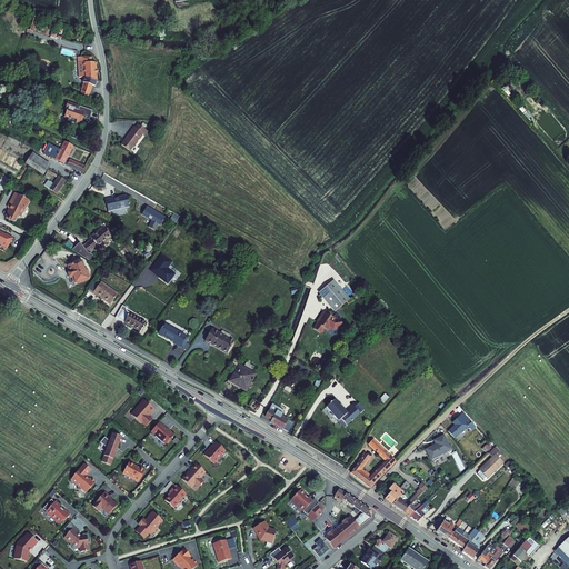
[(37,25),(30,22),(27,33),(33,35),(37,25)]
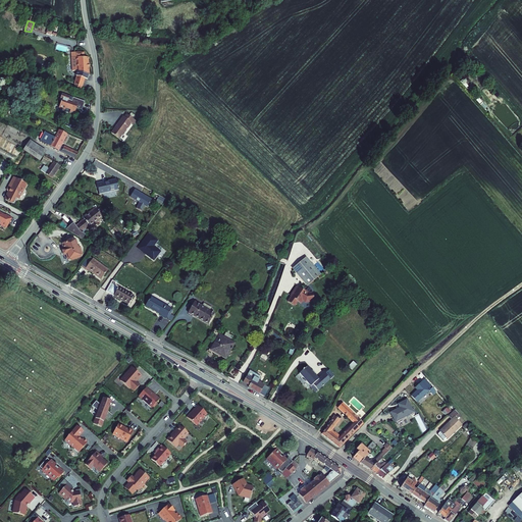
[(91,75),(90,59),(86,59),(86,54),(75,54),(75,59),(73,59),(74,72),(80,72),(79,77),(80,77),(77,86),(77,87),(85,88),(87,80),(90,81),(91,75)]
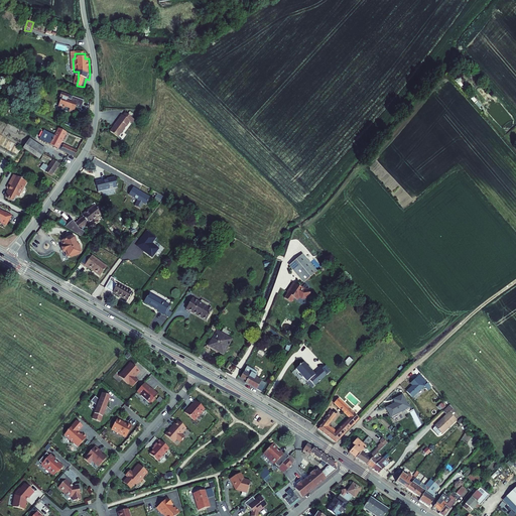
[(66,108),(66,109),(66,110),(74,113),(76,107),(77,104),(83,106),(85,101),(74,97),(72,100),(69,100),(70,96),(61,93),(60,97),(62,100),(60,106),(66,108)]
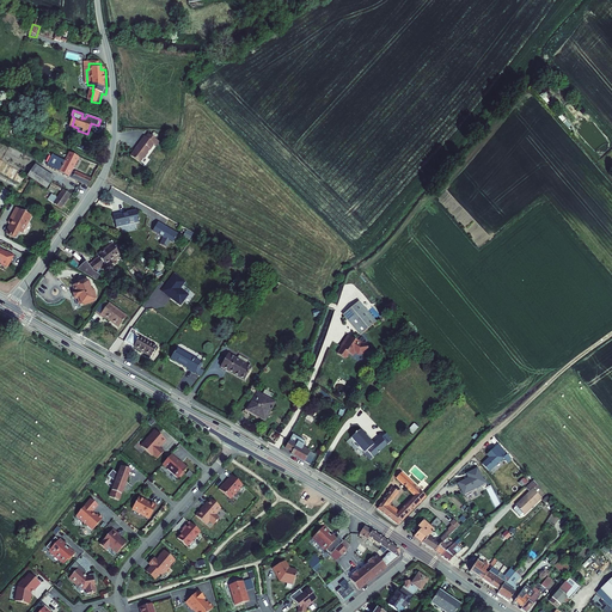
[(144,139),(129,158),(140,165),(154,147),(155,148),(158,145),(148,136),(145,140),(144,139)]
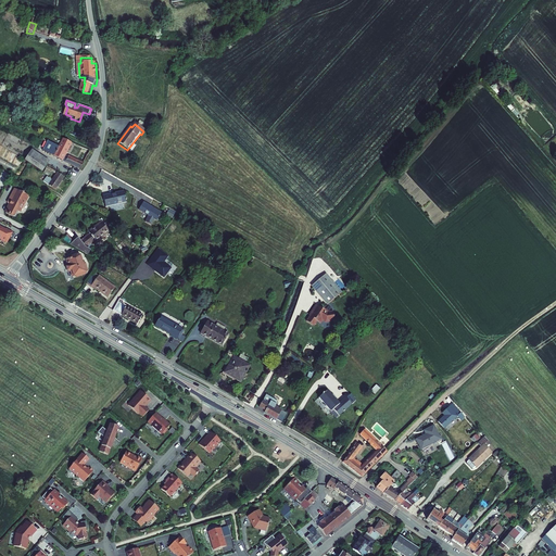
[(74,143),(65,138),(61,147),(49,141),(43,150),(64,161),(80,169),(84,164),(66,155),(74,143)]
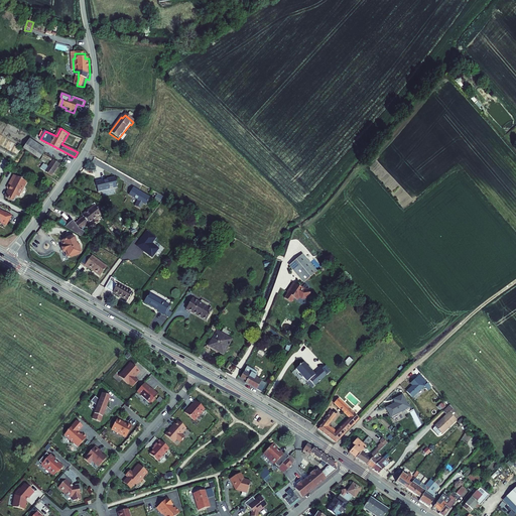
[(28,137),(22,148),(39,157),(45,146),(28,137)]
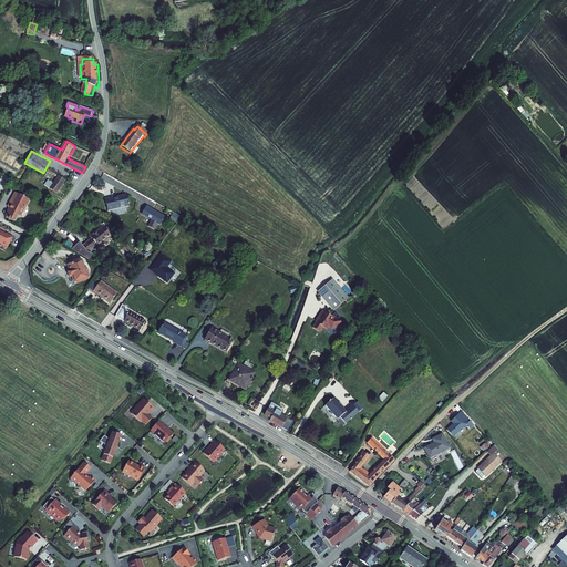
[(54,183),(50,181),(47,187),(57,194),(65,179),(59,175),(54,183)]
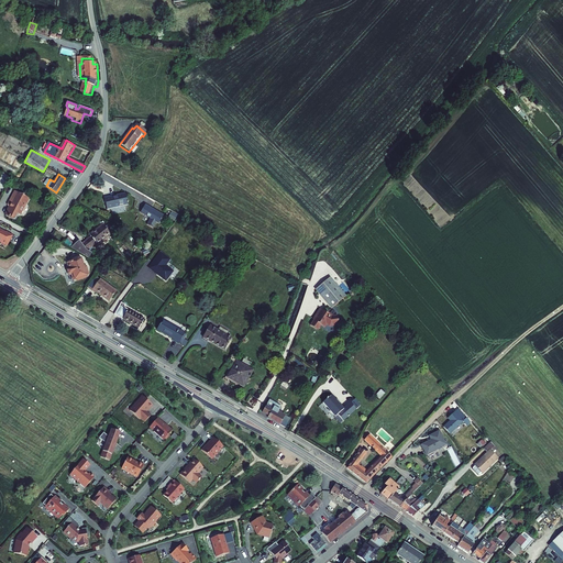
[(31,200),(17,192),(12,201),(14,202),(11,208),(8,213),(8,217),(14,220),(18,220),(20,216),(22,214),(24,210),(25,211),(30,203),(29,203),(31,200)]
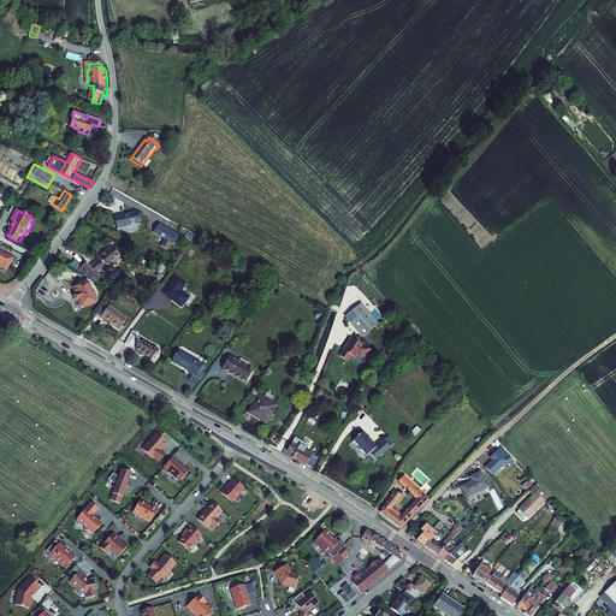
[(136,217),(111,220),(113,234),(138,227),(136,217)]
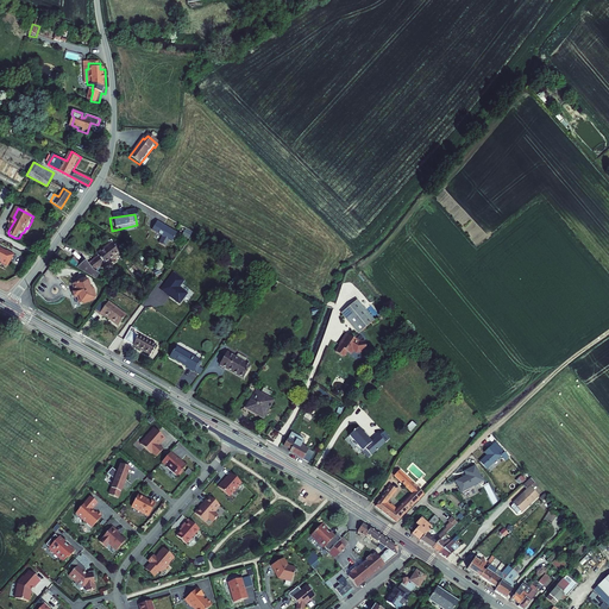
[(174,236),(154,224),(149,232),(169,244),(174,236)]
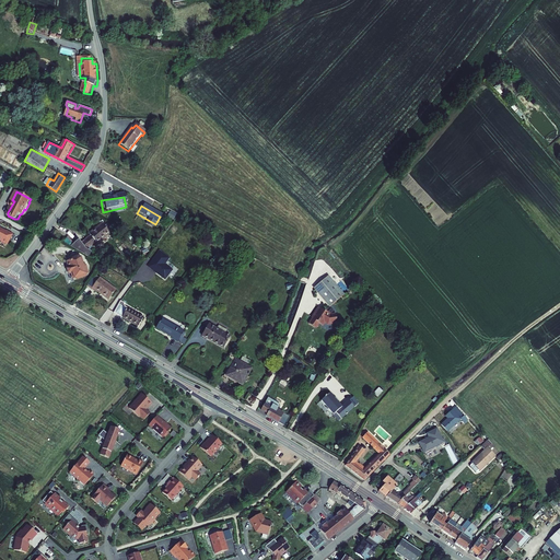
[(100,246),(109,238),(102,228),(89,237),(91,240),(79,248),(77,245),(69,251),(88,260),(91,258),(84,254),(90,249),(94,255),(102,249),(100,246)]
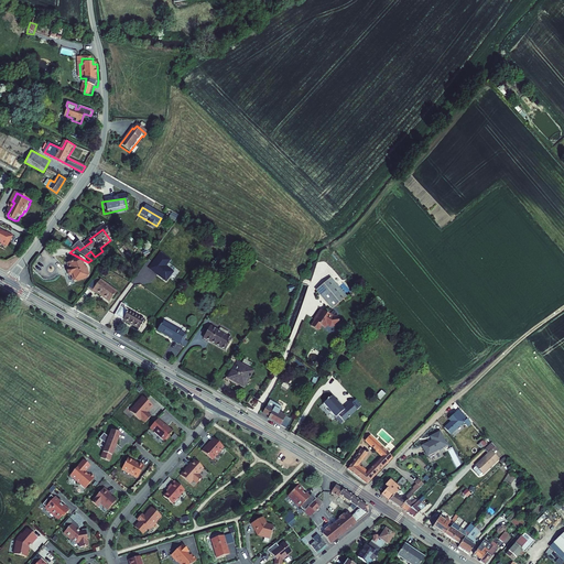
[(7,235),(0,230),(0,241),(2,243),(2,245),(7,247),(8,246),(9,247),(10,243),(13,237),(8,234),(7,235)]
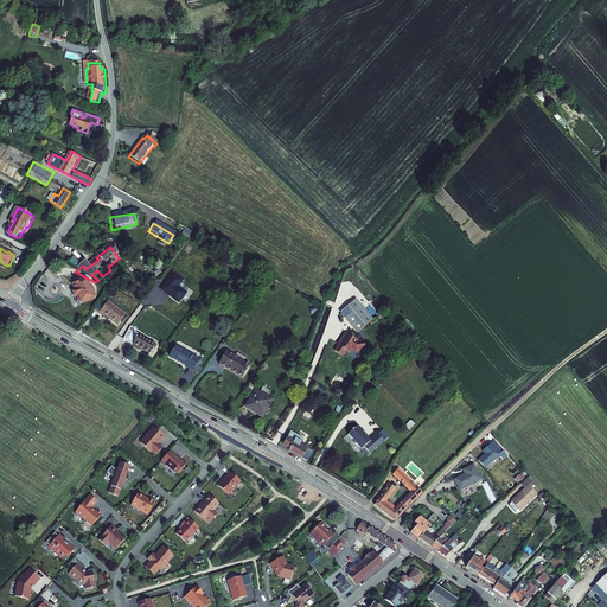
[(84,282),(70,287),(72,293),(70,293),(72,298),(75,298),(77,304),(91,298),(84,282)]
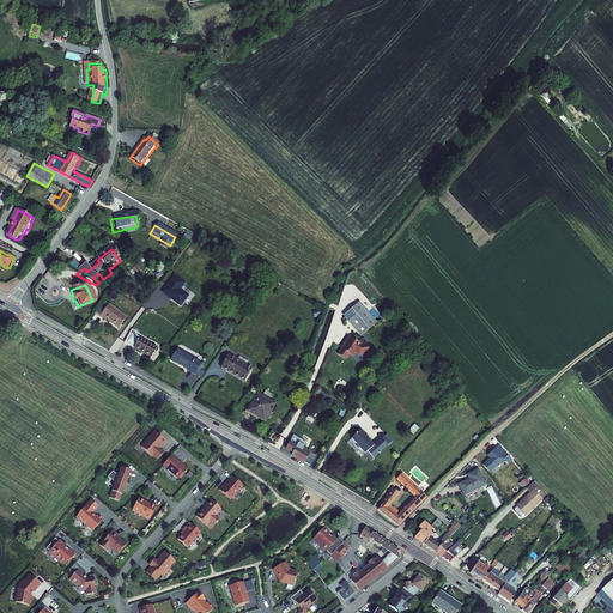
[(358,302),(343,315),(360,335),(375,322),(358,302)]
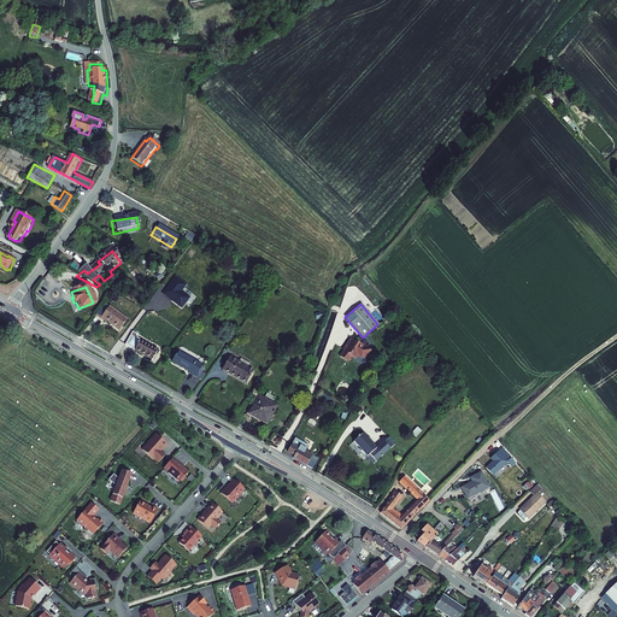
[(125,324),(106,311),(103,316),(98,312),(92,321),(101,328),(103,325),(117,336),(125,324)]
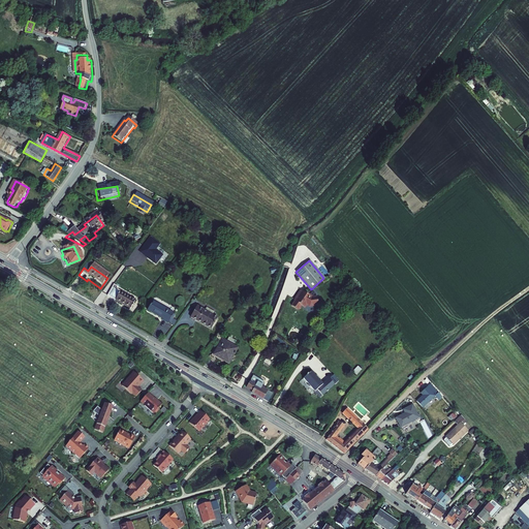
[(117,289),(114,287),(107,298),(132,310),(136,302),(116,291),(117,289)]
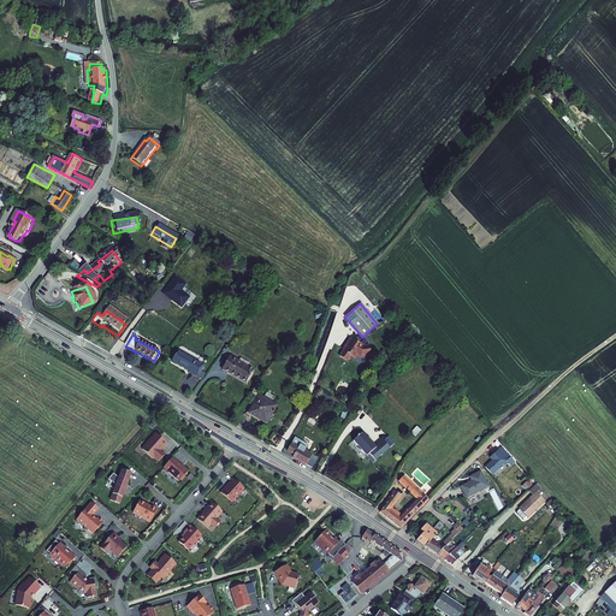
[(345,345),(338,355),(347,361),(350,355),(354,357),(356,355),(359,356),(369,355),(368,344),(363,345),(357,341),(356,342),(349,337),(344,345),(345,345)]
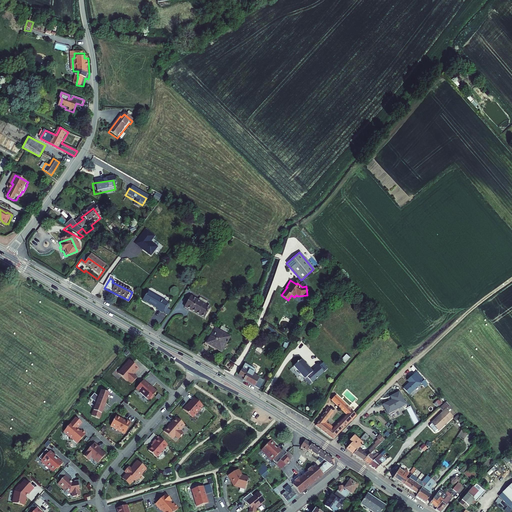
[(147,294),(142,302),(156,310),(156,312),(161,315),(163,312),(165,314),(167,310),(165,308),(167,305),(147,294)]
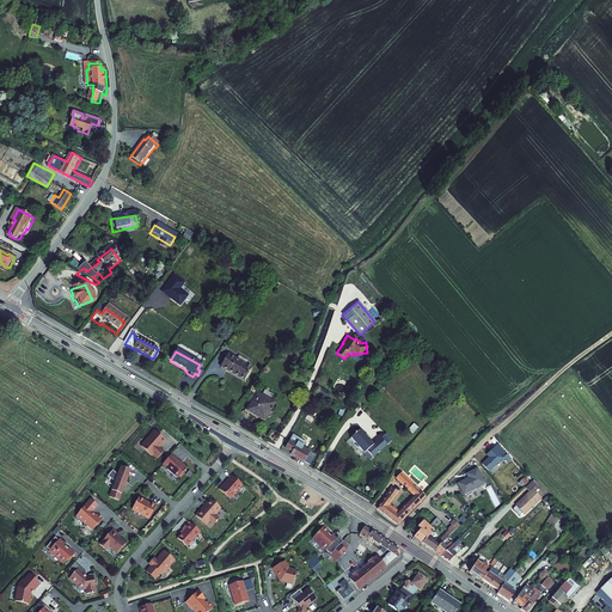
[(239,365),(231,359),(222,371),(242,383),(250,371),(248,371),(250,367),(242,361),(239,365)]
